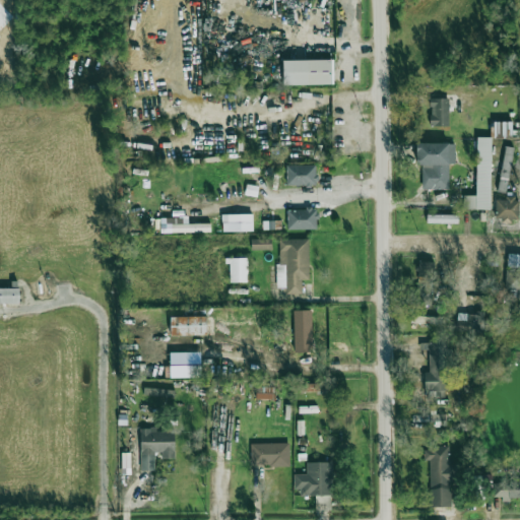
[(282,60),(283,85),(333,84),(333,59),(282,60)]
